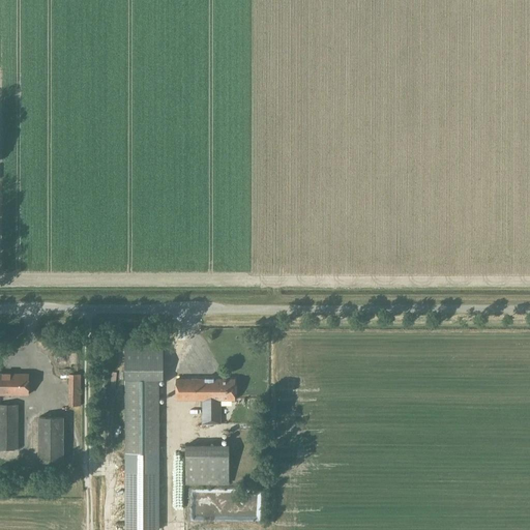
[(125,340),(125,452),(158,452),(158,378),(163,378),(163,340),(125,340)]
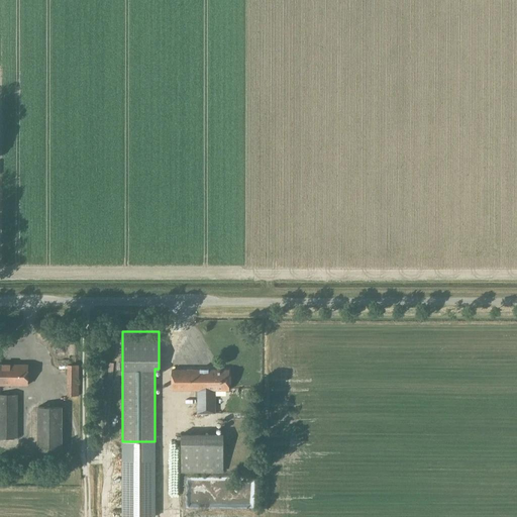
[(0,385),(17,385),(26,385),(27,365),(0,364),(0,385)]
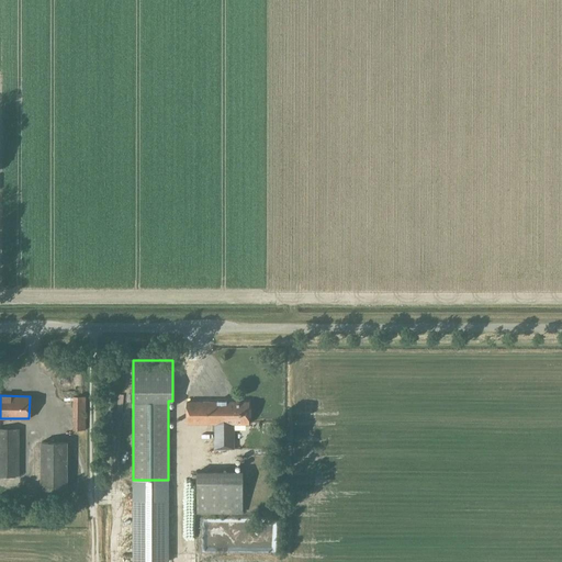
[(86,430),(86,396),(72,396),(72,430),(86,430)]
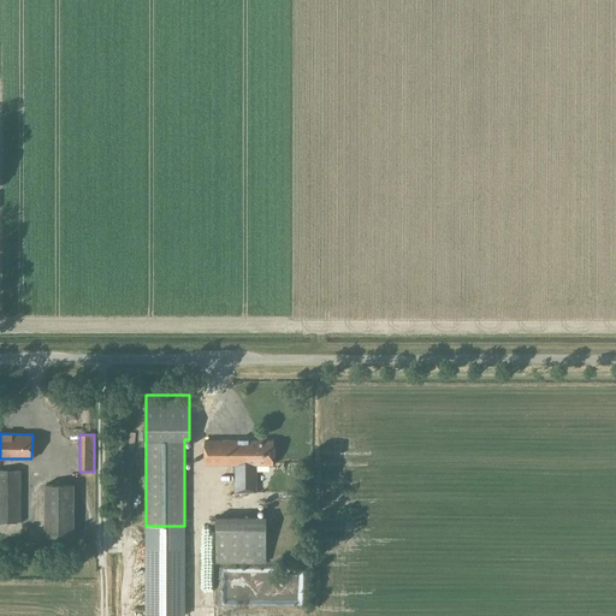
[(272,465),(272,440),(205,439),(205,463),(235,463),(235,491),(256,491),(256,463),(272,465)]
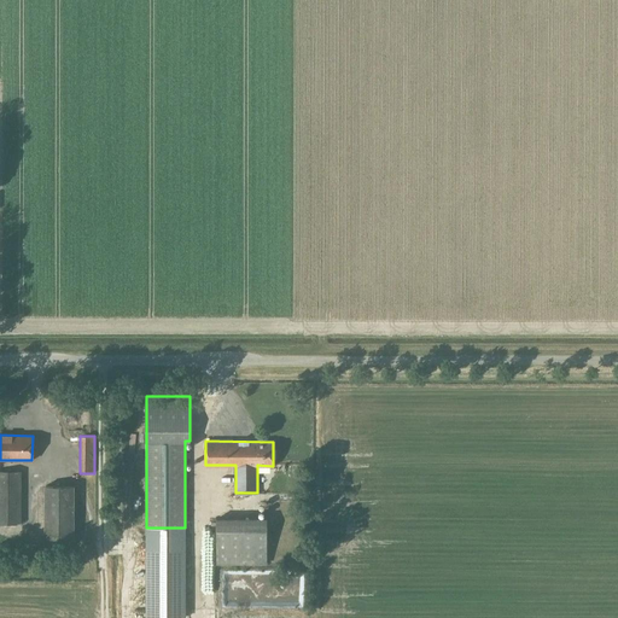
[(0,524),(21,524),(21,471),(0,471),(0,524)]
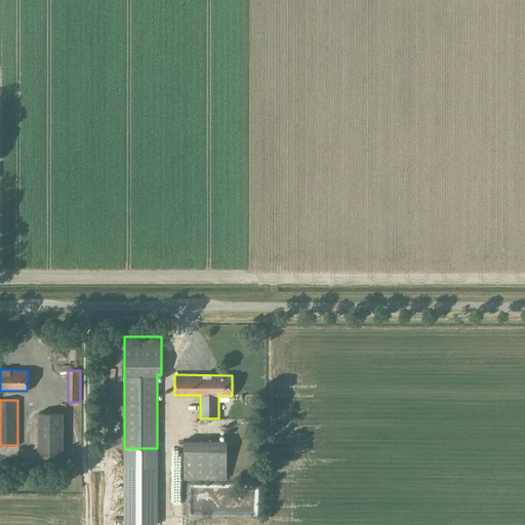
[(63,462),(64,412),(38,412),(38,462),(63,462)]
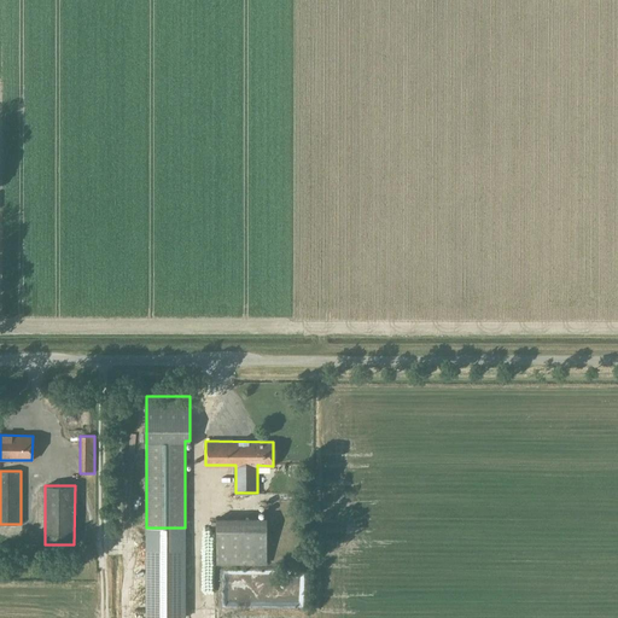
[(216,518),(216,563),(267,563),(267,518),(216,518)]
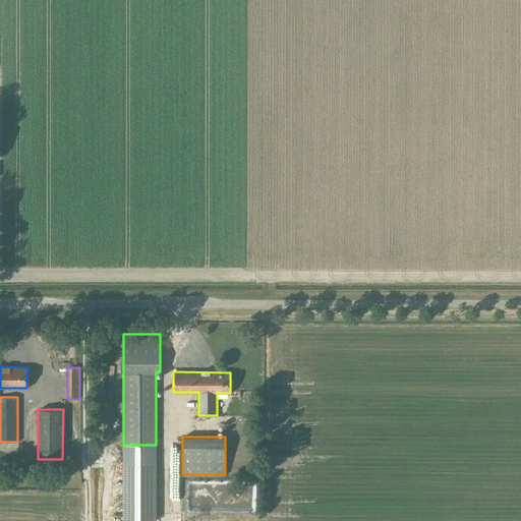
[(156,445),(123,445),(123,520),(156,520),(156,445)]
